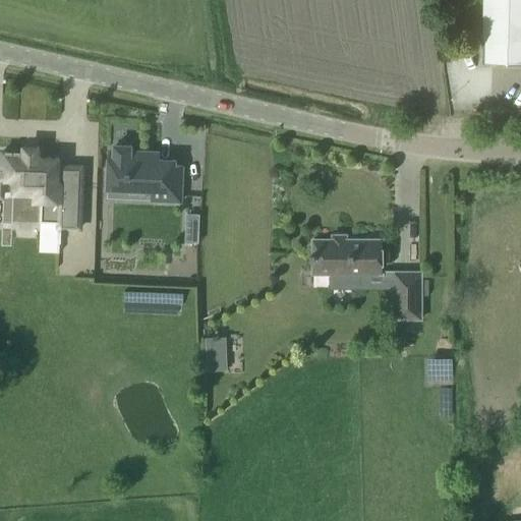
[(520,63),(520,0),(483,0),(482,63),(520,63)]
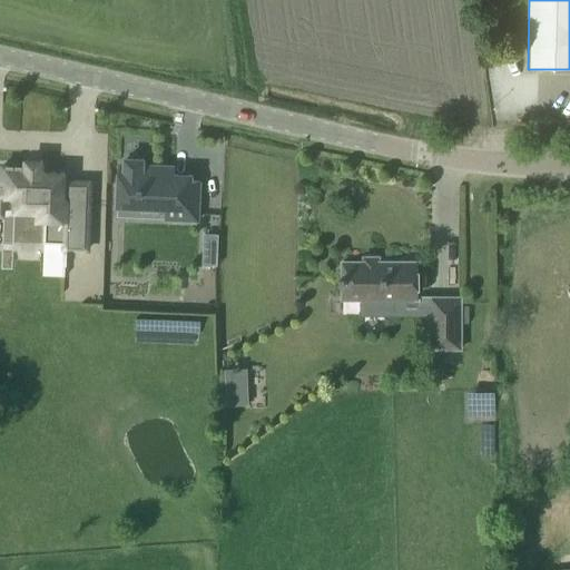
[(117,169),(116,206),(165,207),(164,218),(198,219),(199,182),(192,178),(192,172),(174,170),(174,164),(144,163),(144,155),(123,155),(121,163),(119,163),(119,169),(117,169)]
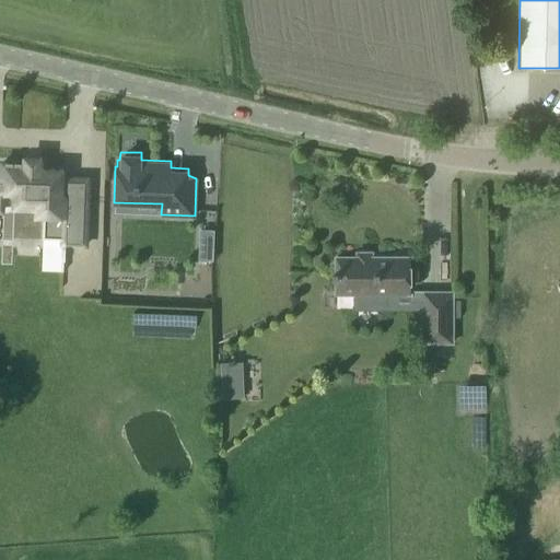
[(0,170),(0,212),(2,212),(2,193),(15,193),(14,207),(33,208),(33,210),(44,211),(43,243),(84,244),(86,183),(61,182),(61,167),(41,166),(42,155),(22,155),(22,162),(0,162),(0,171),(0,170)]
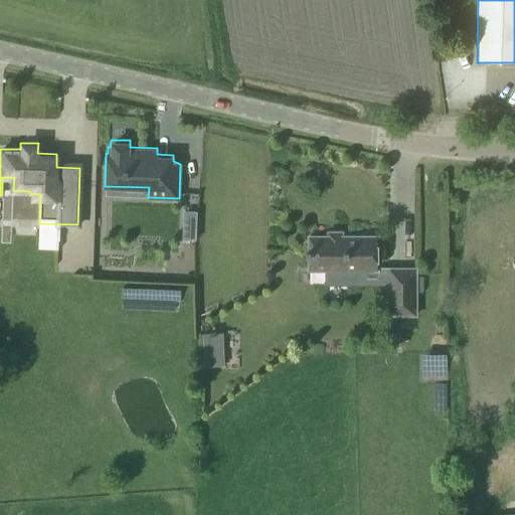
[(186,210),(186,237),(198,238),(199,211),(186,210)]
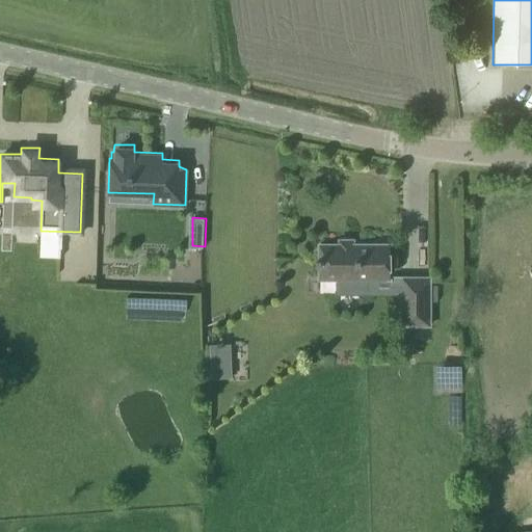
[(390,265),(390,244),(319,244),(319,259),(318,259),(318,265),(319,265),(320,282),(336,281),(336,296),(360,296),(358,282),(391,281),(390,265)]
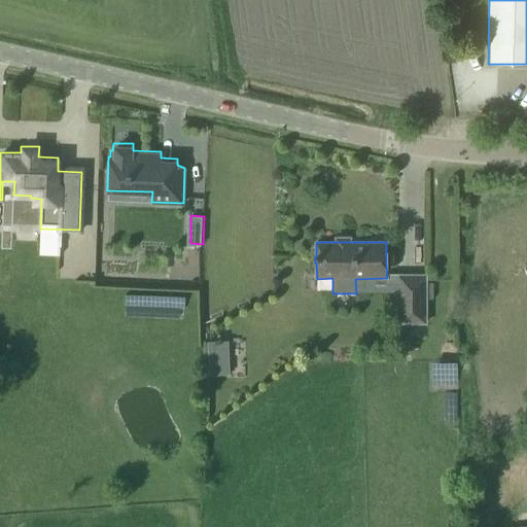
[(425,295),(425,275),(398,275),(398,295),(398,322),(425,322),(425,295)]
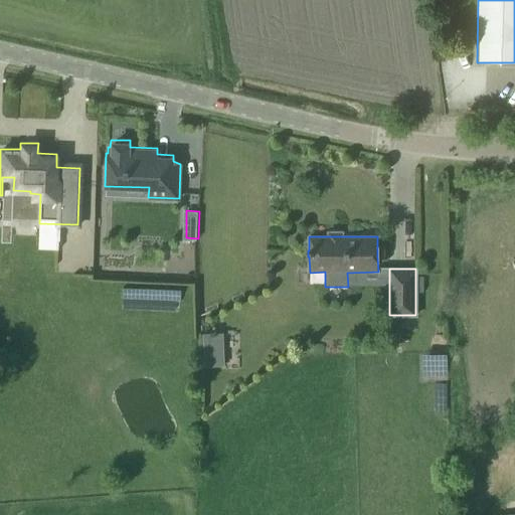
[(222,334),(202,335),(204,367),(223,366),(222,334)]
